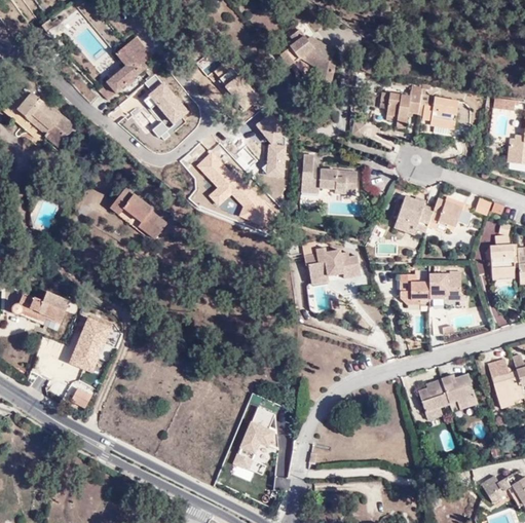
[(52,22),(46,13),(38,20),(44,28),(52,22)]
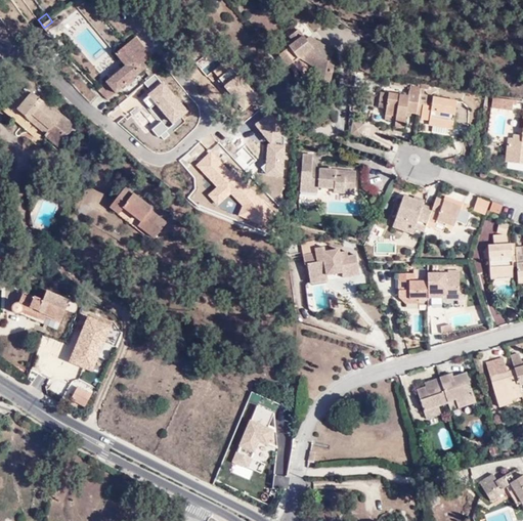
[(293,42),(302,35),(298,29),(288,36),(293,42)]
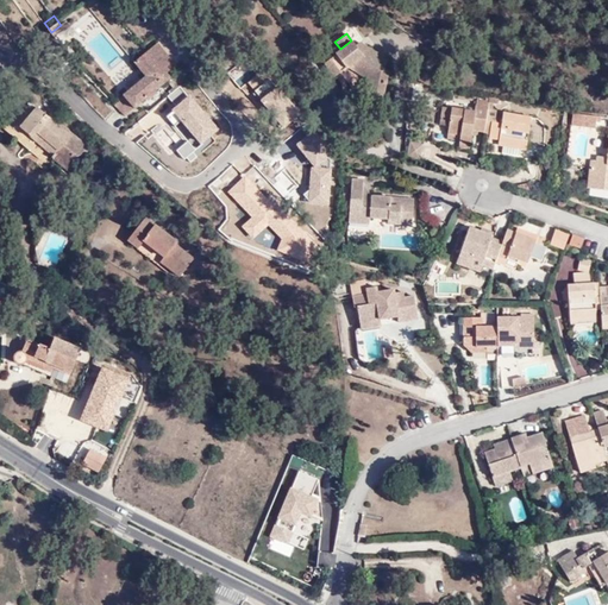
[(388,71),(383,65),(390,58),(359,41),(355,45),(351,41),(340,49),(323,64),(333,80),(350,67),(362,79),(358,93),(382,98),(388,71)]
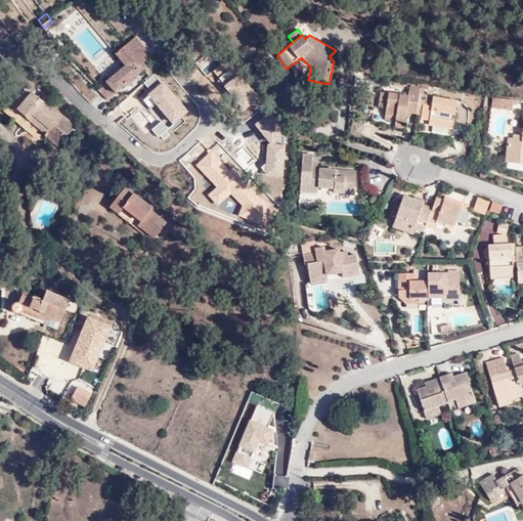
[(103,85),(113,97),(136,77),(149,68),(146,64),(148,61),(145,58),(147,55),(134,39),(115,55),(124,68),(103,85)]
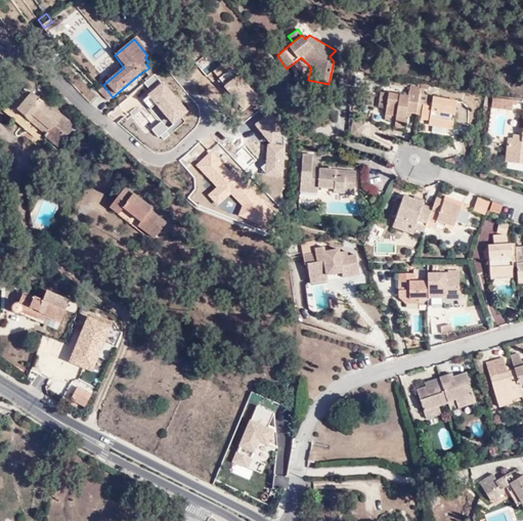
[(57,114),(55,114),(24,86),(11,99),(8,96),(0,105),(0,107),(36,139),(41,132),(59,148),(75,129),(57,114)]
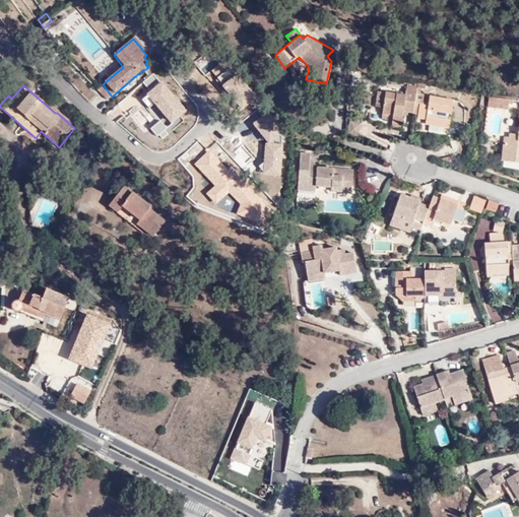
[(403,95),(384,92),(381,113),(392,115),(391,119),(400,120),(401,113),(411,113),(416,93),(405,90),(403,95)]
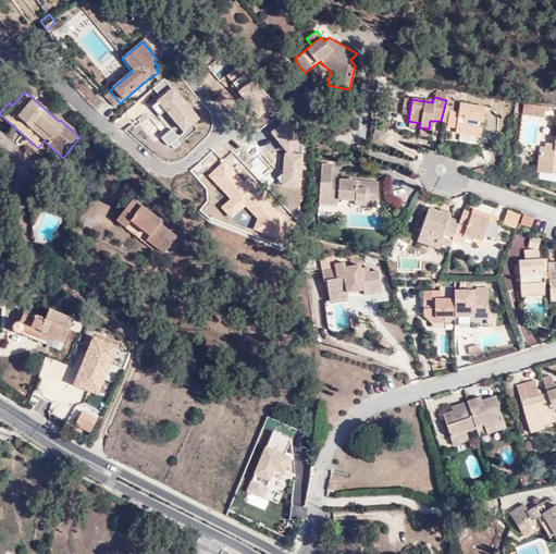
[(546,105),(526,102),(523,112),(545,114),(546,105)]
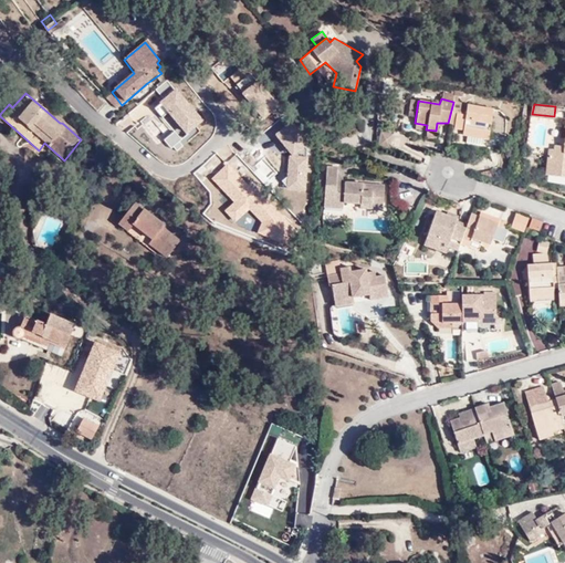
[(467,137),(488,141),(492,110),(466,105),(463,113),(454,113),(453,131),(461,131),(461,136),(467,137)]
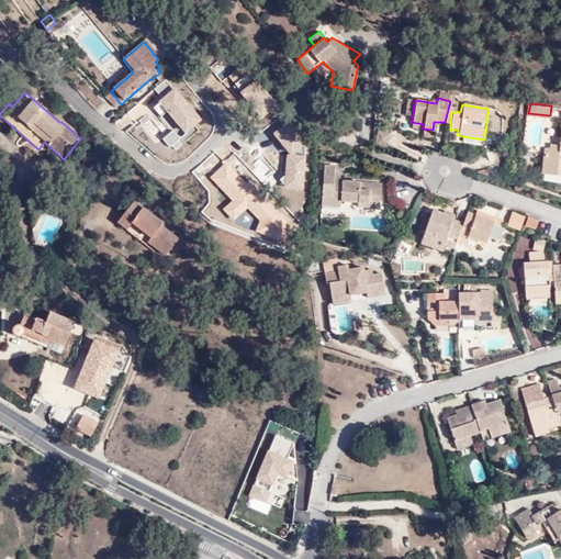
[(388,143),(391,129),(380,126),(377,141),(378,141),(388,143)]
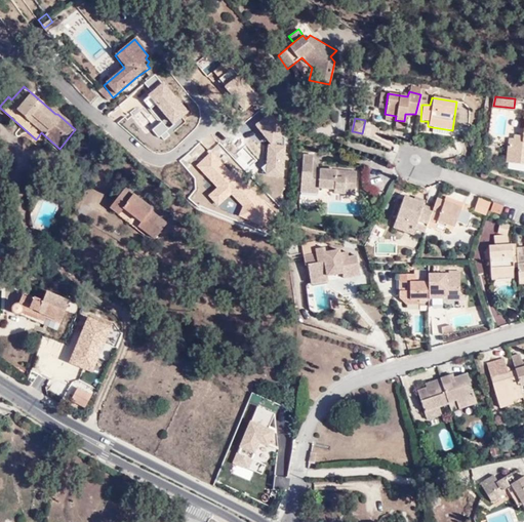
[(432,132),(451,136),(452,130),(433,127),(432,132)]
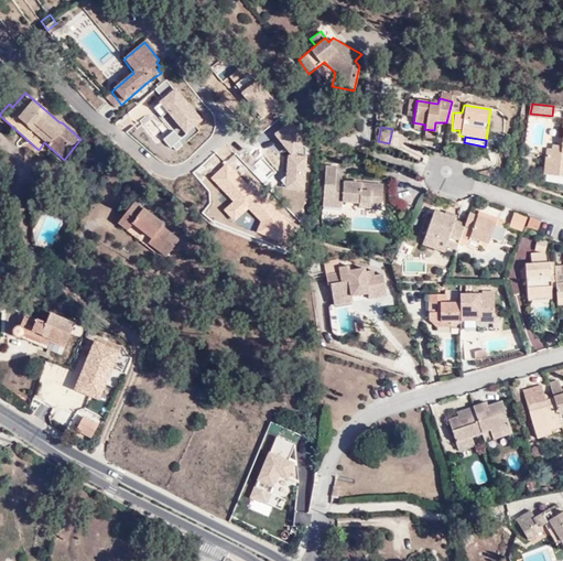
[(562,144),(553,142),(552,147),(548,146),(544,172),(548,172),(562,174),(562,144)]
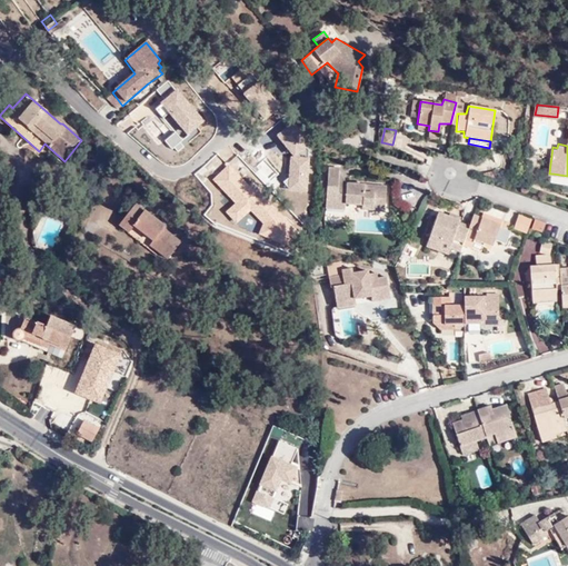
[(326,204),(346,205),(372,207),(372,211),(385,212),(386,185),(348,182),(340,176),(340,167),(329,167),(326,204)]
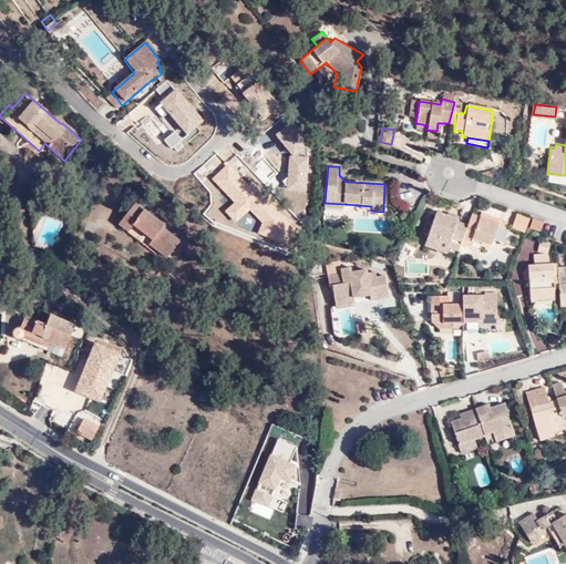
[(170,248),(178,254),(189,237),(173,227),(175,223),(137,201),(120,225),(166,253),(170,248)]
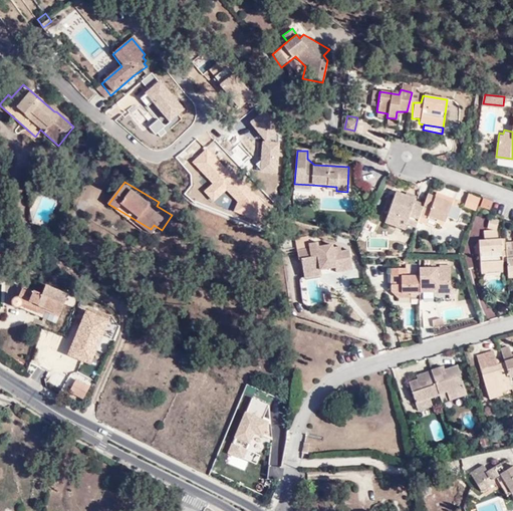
[(424,202),(418,216),(430,220),(436,222),(437,218),(445,221),(452,202),(459,204),(461,198),(437,189),(436,193),(429,191),(424,202)]
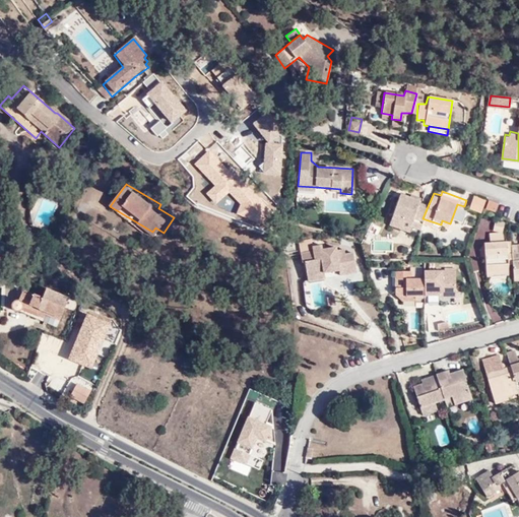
[(487,196),(475,192),(471,204),(481,209),(487,196)]
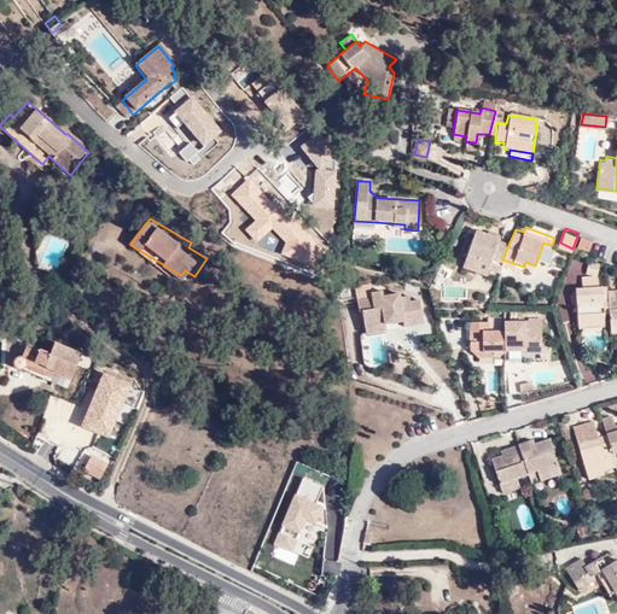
[(481,261),(488,264),(490,259),(501,263),(502,259),(510,243),(499,238),(493,235),(477,229),(461,267),(476,273),(481,261)]
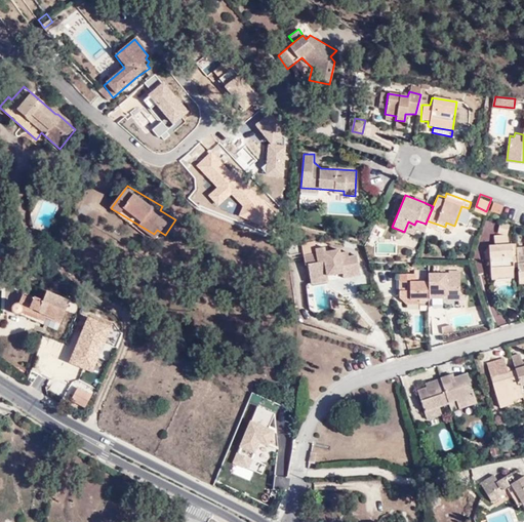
[(490,208),(500,211),(505,202),(493,198),(490,208)]
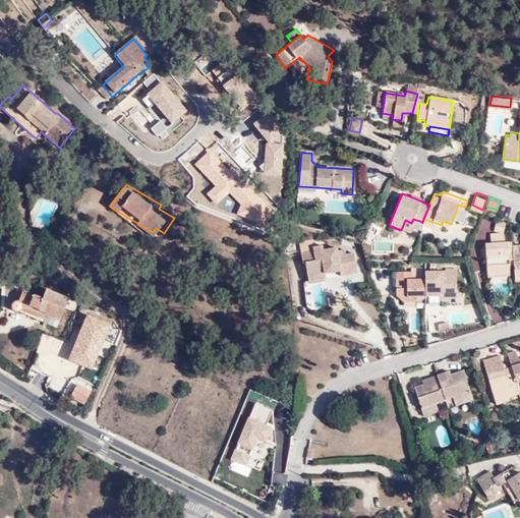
[(422,222),(413,219),(411,223),(410,227),(419,230),(422,222)]
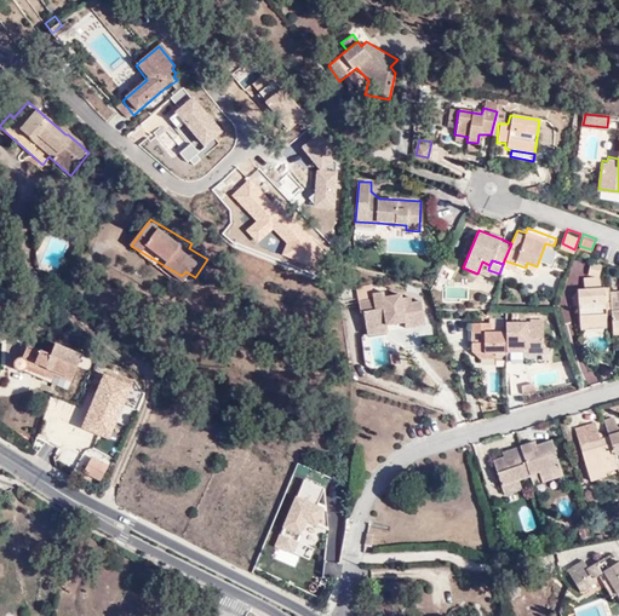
[(588,272),(600,275),(602,265),(590,263),(588,272)]
